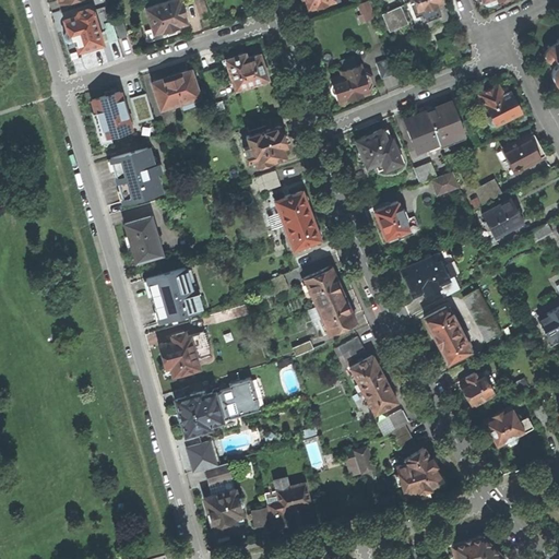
[(162,31),(163,33),(179,27),(178,25),(187,23),(183,14),(186,14),(183,6),(181,6),(178,0),(171,0),(145,9),(153,34),(162,31)]
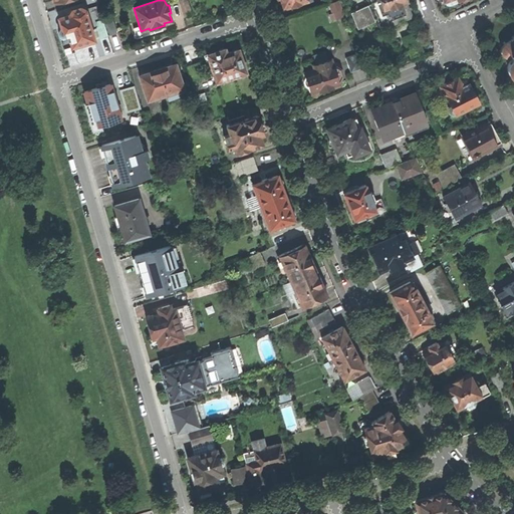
[(186,0),(179,0),(183,12),(189,10),(186,0)]
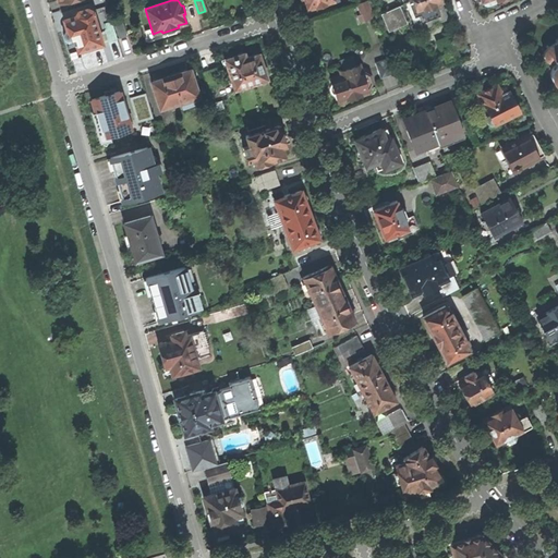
[(303,0),(307,10),(337,0),(303,0)]
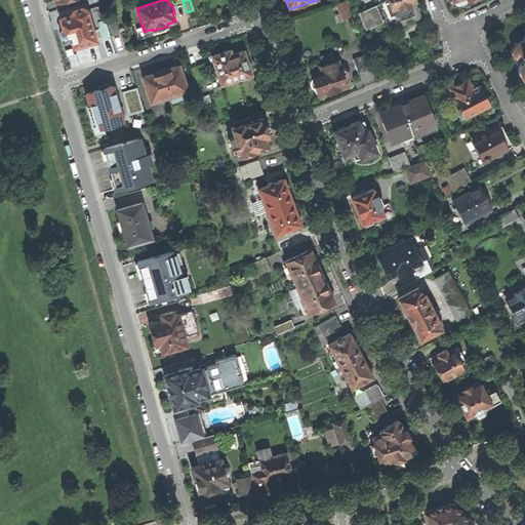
[(415,3),(416,2),(415,0),(388,0),(388,1),(375,5),(382,22),(389,19),(391,25),(398,22),(401,24),(405,23),(405,18),(411,16),(414,19),(419,17),(419,13),(415,3)]
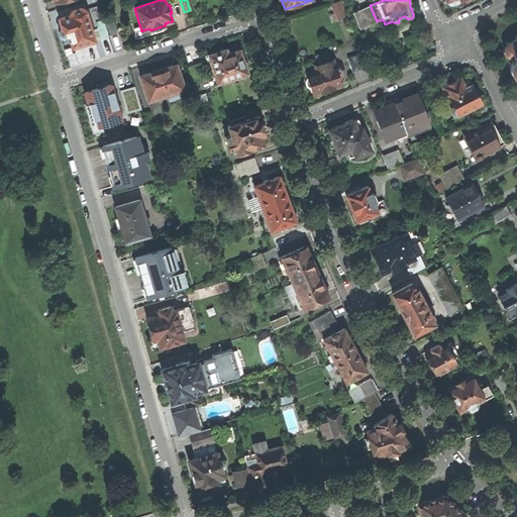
[(335,13),(331,14),(334,21),(345,16),(339,1),(331,4),(335,13)]
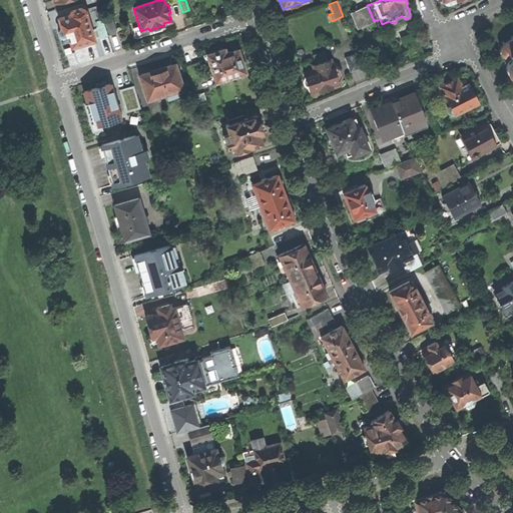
[(374,21),(367,5),(350,12),(356,28),(374,21)]
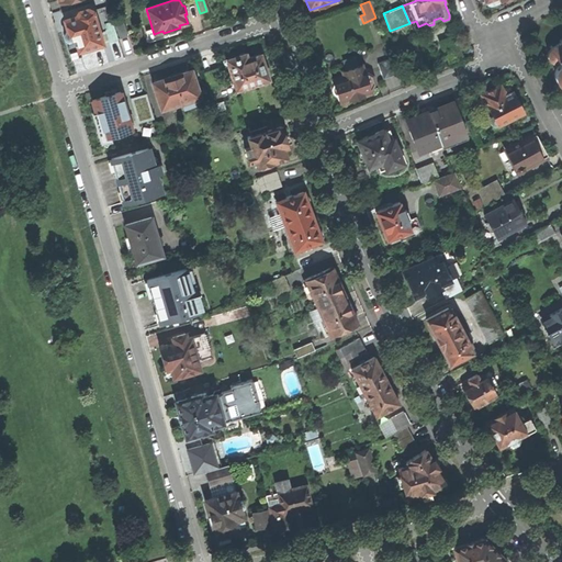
[(102,44),(99,32),(107,30),(105,24),(98,26),(92,11),(88,8),(79,12),(77,10),(76,12),(78,13),(76,17),(64,20),(67,31),(66,32),(65,33),(64,35),(64,37),(65,38),(66,40),(68,41),(66,43),(70,58),(80,55),(79,52),(102,44)]
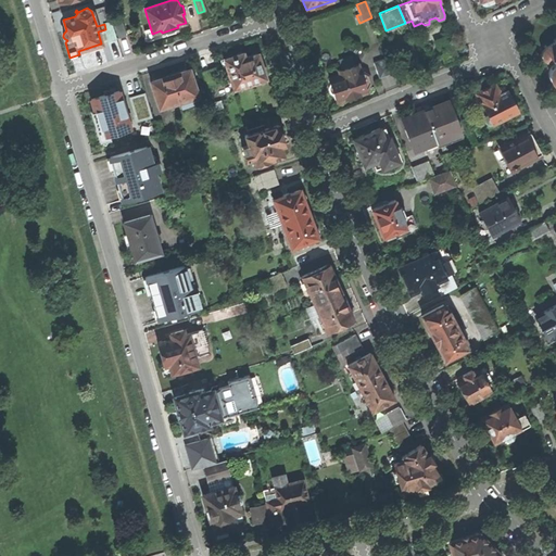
[(121,19),(113,21),(118,38),(127,35),(121,19)]
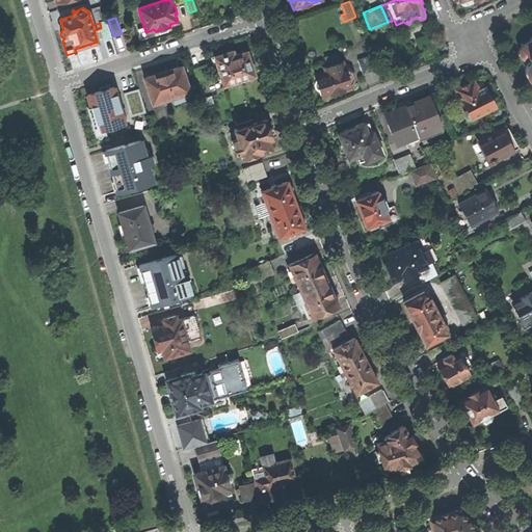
[(106,21),(100,23),(101,28),(104,40),(111,36),(106,21)]
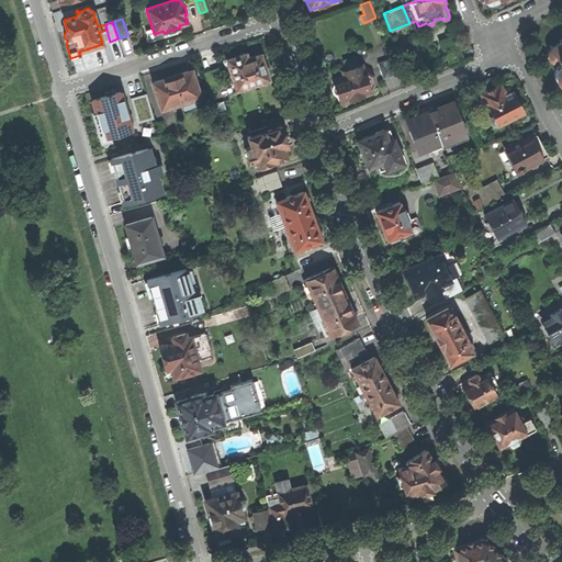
[(561,26),(561,34),(561,36),(561,38),(561,40),(559,41),(560,43),(553,47),(551,45),(549,47),(550,49),(549,52),(547,54),(547,56),(548,58),(549,60),(551,63),(553,63),(555,63),(557,63),(559,62),(560,64),(558,66),(555,68),(554,71),(554,75),(554,78),(555,81),(557,83),(559,86),(561,87),(561,26)]
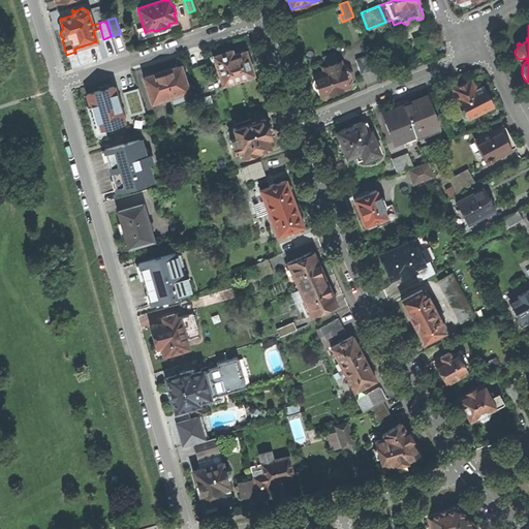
[(417,47),(421,53),(433,48),(431,41),(417,47)]
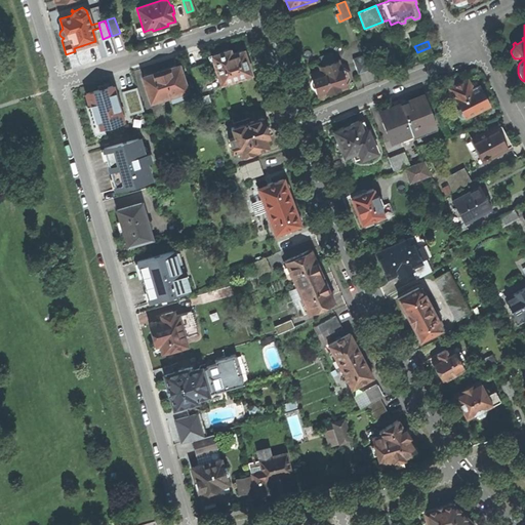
[(430,47),(417,52),(419,59),(433,54),(430,47)]
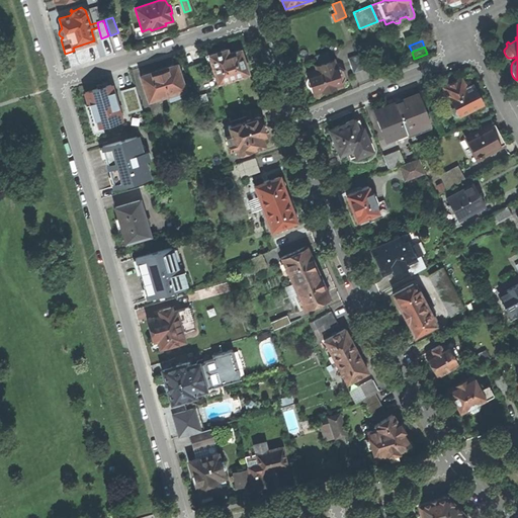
[(243,57),(241,50),(229,54),(227,49),(208,55),(218,83),(228,80),(229,82),(238,79),(237,77),(248,73),(246,66),(244,67),(241,58),(243,57)]
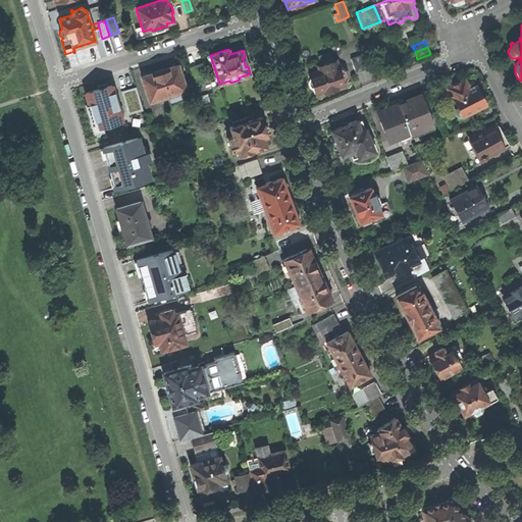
[(365,54),(351,59),(356,73),(370,68),(365,54)]
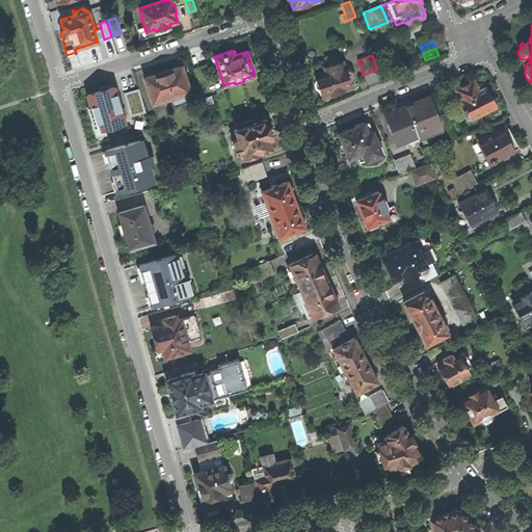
[(319,91),(320,96),(322,96),(322,97),(351,88),(350,85),(354,79),(351,72),(345,68),(343,60),(324,67),(325,71),(316,74),(316,75),(314,76),(316,81),(315,82),(314,84),(314,86),(315,88),(316,89),(317,90),(319,91)]
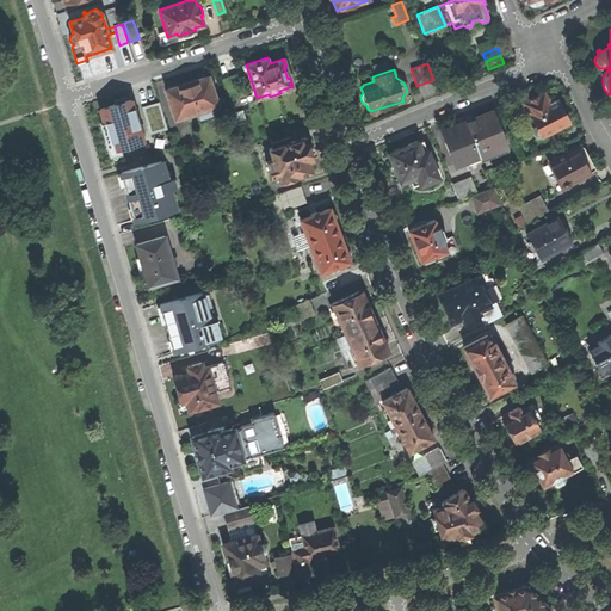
[(166,96),(168,98),(176,119),(217,105),(210,84),(211,82),(210,79),(205,76),(202,78),(202,79),(173,87),(171,87),(167,88),(165,92),(166,96)]
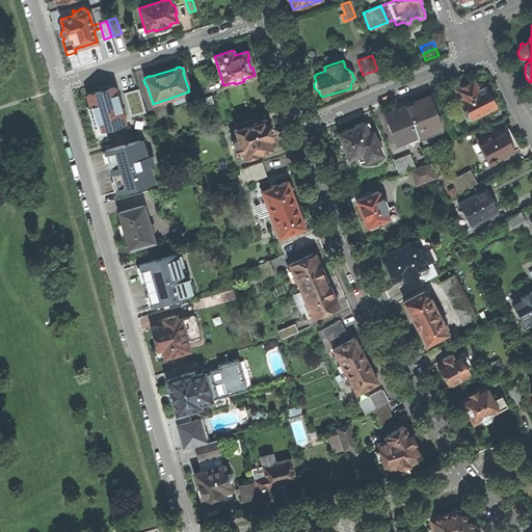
[(470,120),(472,120),(496,107),(486,87),(479,91),(478,88),(479,88),(478,87),(477,87),(473,81),(456,90),(466,109),(464,111),(463,112),(463,114),(463,116),(466,118),(467,120),(470,120)]
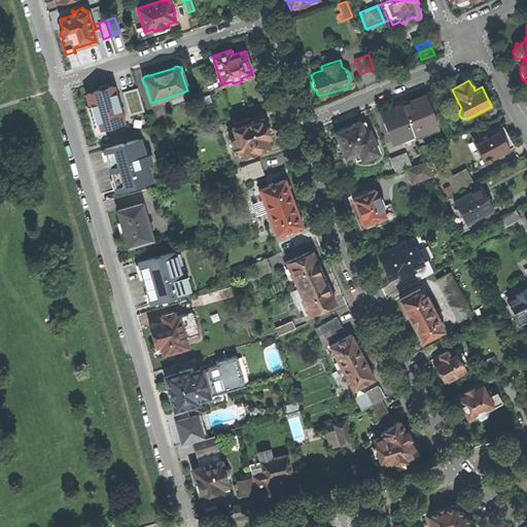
[(112,86),(86,94),(91,106),(92,105),(98,128),(97,128),(97,129),(123,121),(112,86)]
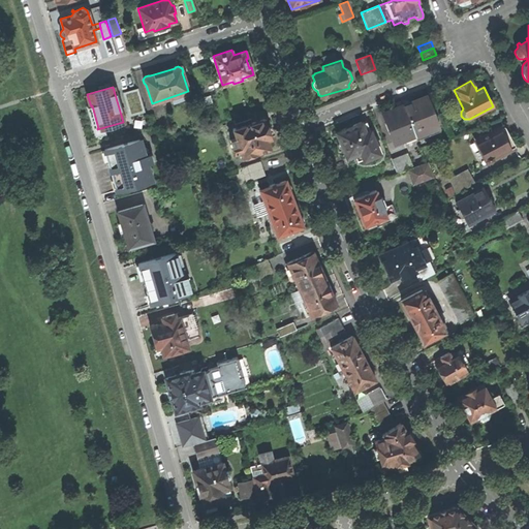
[(137,88),(123,92),(130,116),(144,112),(139,97),(137,88)]
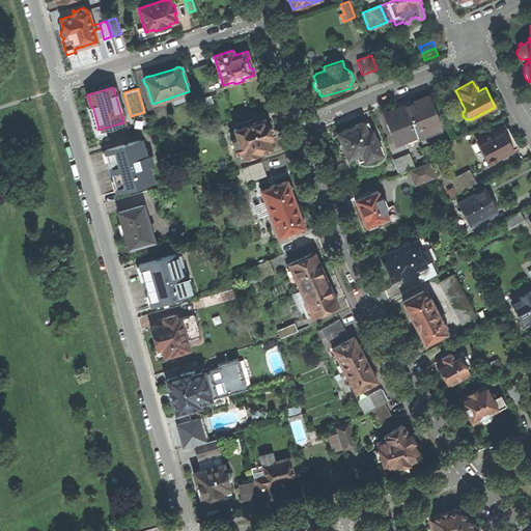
[(427,95),(404,105),(416,136),(417,137),(441,128),(427,95)]
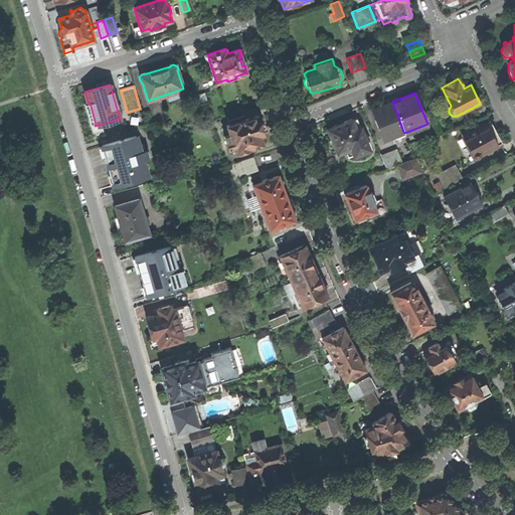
[(392,102),(371,110),(375,120),(374,120),(378,130),(382,140),(403,132),(392,102)]
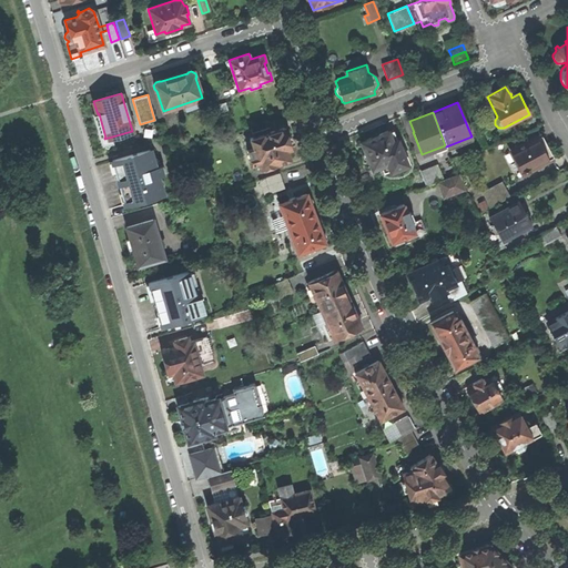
[(253,148),(246,150),(252,165),(257,163),(260,170),(276,164),(290,160),(286,150),(291,149),(284,128),(269,132),(267,129),(252,133),(253,137),(250,138),(253,148)]
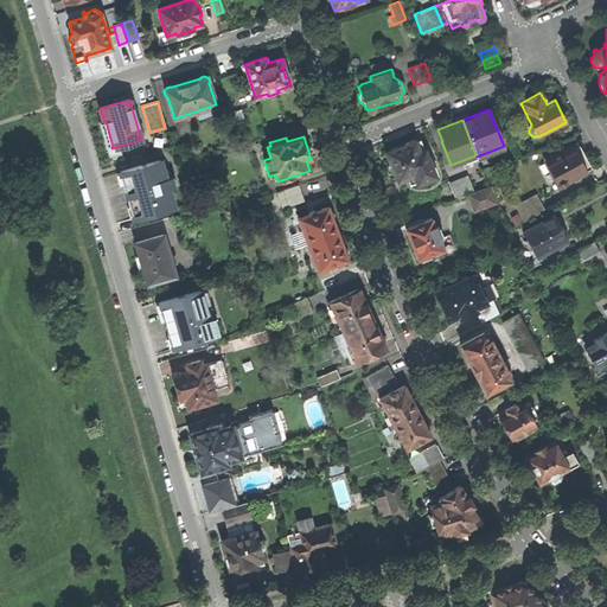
[(414,139),(385,151),(390,161),(388,164),(388,166),(388,167),(389,168),(389,170),(391,171),(394,171),(397,180),(413,174),(416,184),(435,177),(420,139),(415,141),(414,139)]
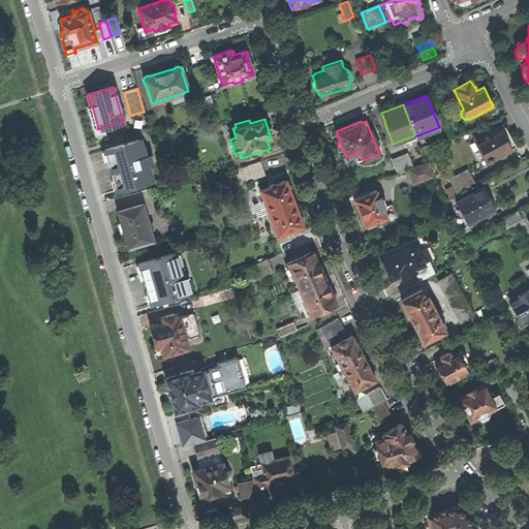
[(503,126),(475,141),(479,149),(478,149),(481,154),(483,153),(487,163),(515,148),(503,126)]
